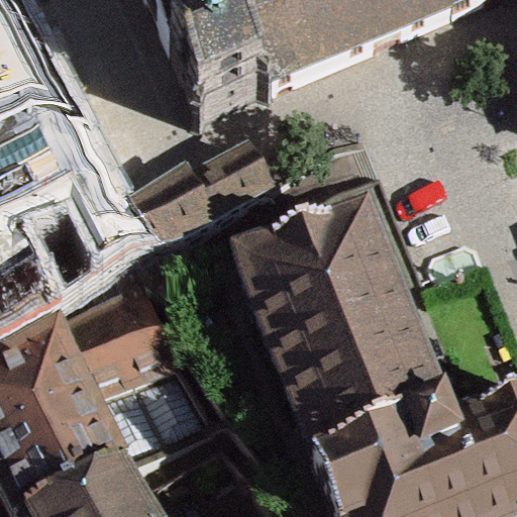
[(193,188),(188,179),(128,215),(88,141),(48,69),(47,67),(25,22),(27,21),(24,16),(15,0),(0,0),(0,370),(50,337),(19,281),(72,251),(98,300),(101,299),(103,297),(149,270),(152,275),(271,198),(248,158),(193,188)]
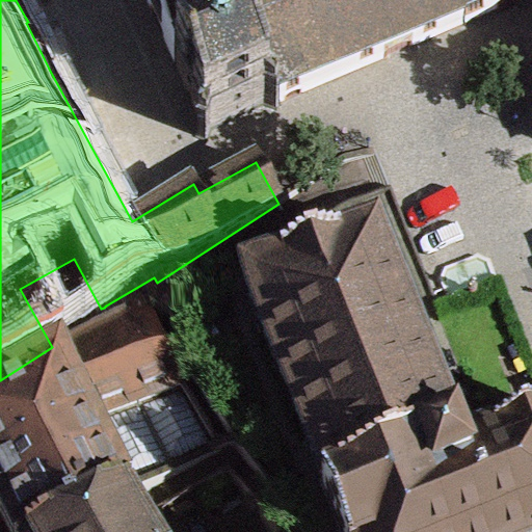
[(531,0),(147,0),(202,124),(197,135),(207,139),(211,128),(264,103),(276,108),(278,102),(329,80),(515,0),(531,0)]
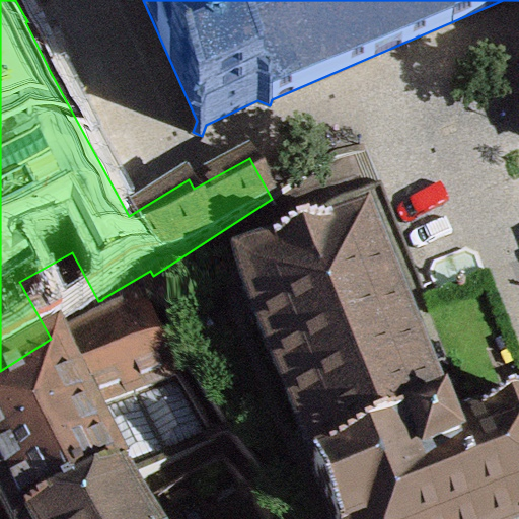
[(518,518),(518,406),(484,422),(486,426),(453,438),(446,419),(448,418),(446,413),(444,414),(432,384),(434,383),(431,375),(429,376),(417,347),(419,345),(416,338),(414,339),(401,309),(404,307),(401,300),(398,301),(386,271),(389,270),(386,263),(383,264),(371,233),(374,232),(371,224),(367,225),(238,277),(236,279),(239,287),(241,286),(253,315),(250,316),(254,324),(256,323),(269,353),(266,354),(270,362),(272,360),(284,390),(281,391),(285,399),(287,398),(299,428),(296,429),(300,437),(302,436),(314,465),(312,466),(313,470),(332,518),(518,518)]
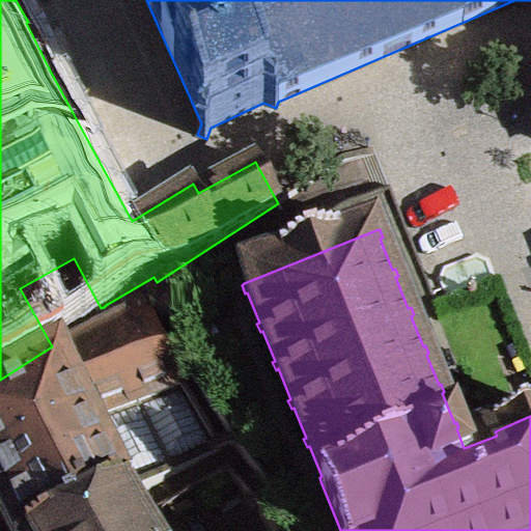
[(0,530),(68,530),(130,497),(220,447),(147,316),(85,354),(0,400),(0,530)]
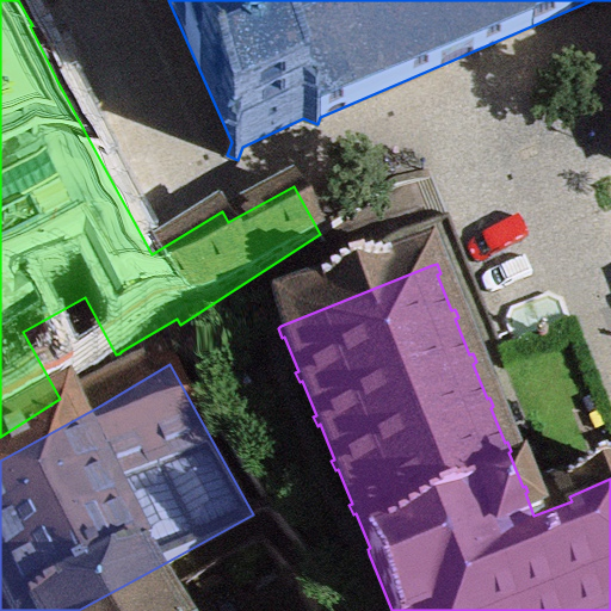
[(172,610),(149,572),(79,610),(172,610)]
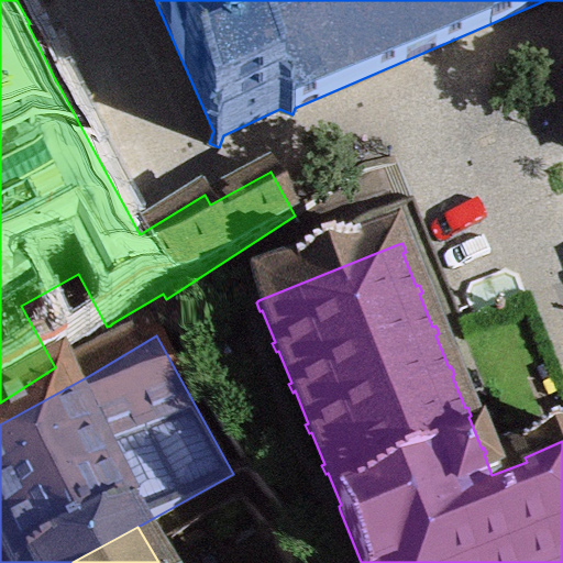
All buildings are outlined.
